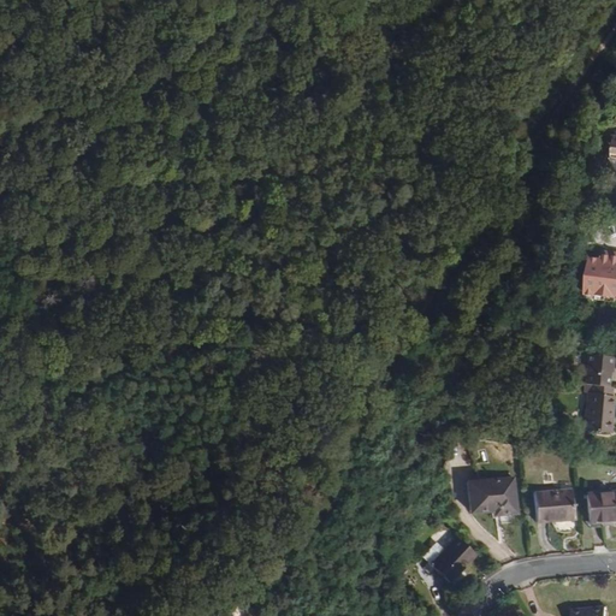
[(615,301),(615,259),(600,258),(600,261),(588,260),(582,296),(594,297),(593,302),(614,304),(614,301),(615,301)]
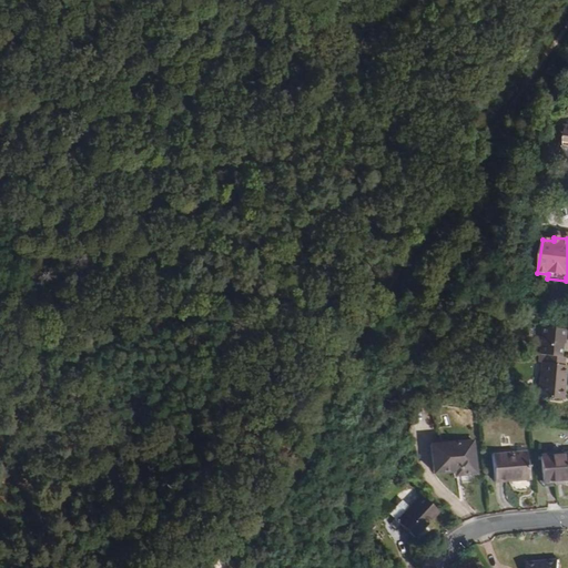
[(567,344),(567,334),(567,330),(545,327),(541,355),(547,355),(563,357),(565,344),(567,344)]
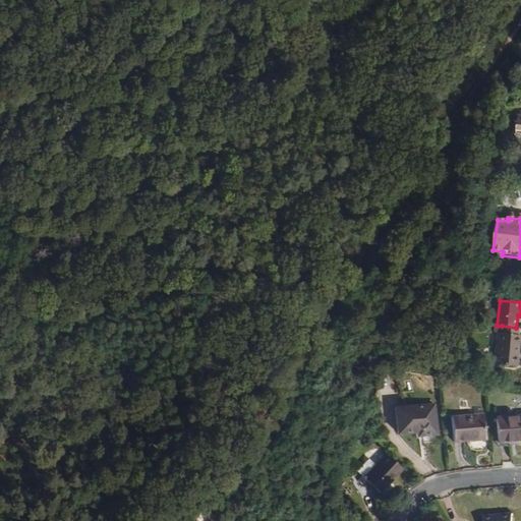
[(518,367),(520,343),(520,335),(520,328),(516,328),(502,326),(501,334),(499,333),(495,364),(518,367)]
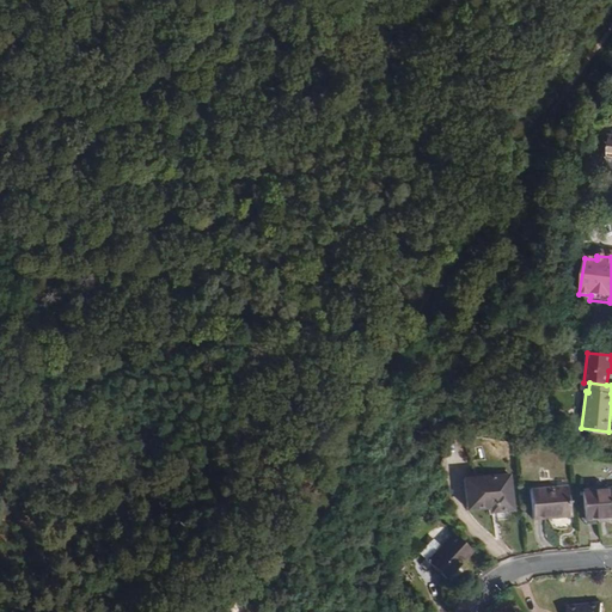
[(513,509),(509,475),(465,479),(469,509),(490,507),(491,510),(513,509)]
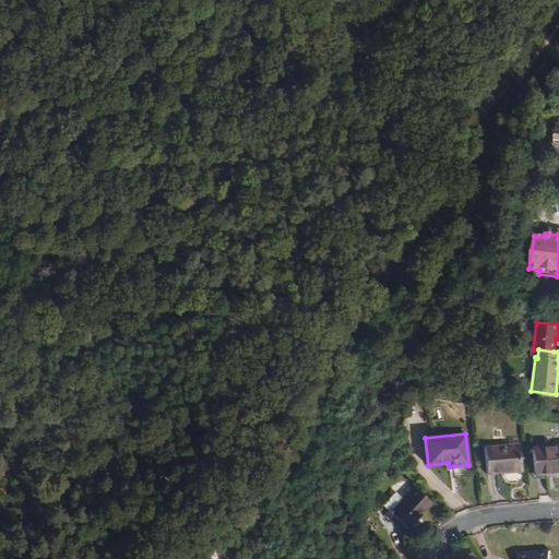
[(520,473),(518,444),(484,448),(486,475),(520,473)]
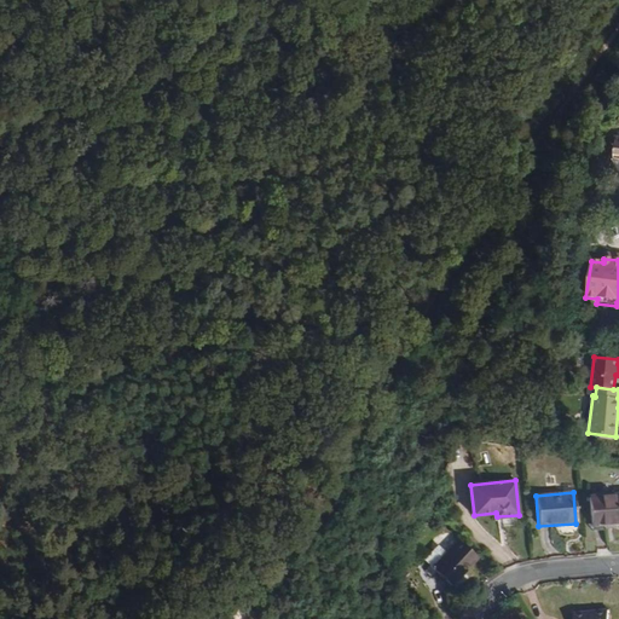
[(618,522),(618,495),(589,497),(591,525),(618,522)]
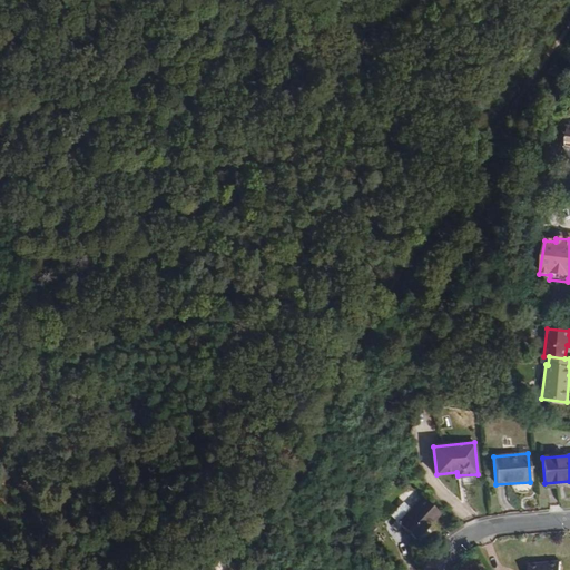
[(415,539),(440,514),(424,499),(412,510),(404,503),(392,517),(415,539)]
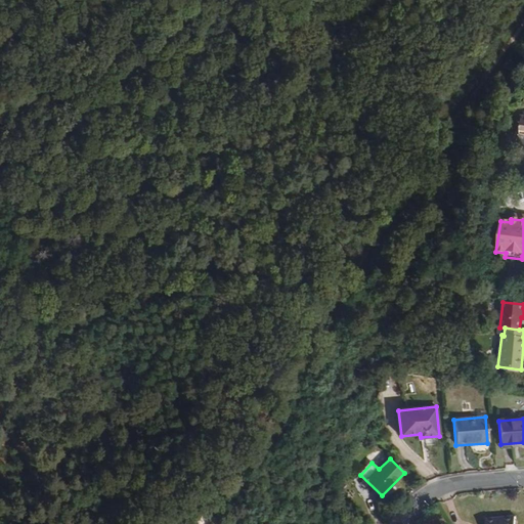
[(516,523),(516,515),(487,518),(487,523),(516,523)]
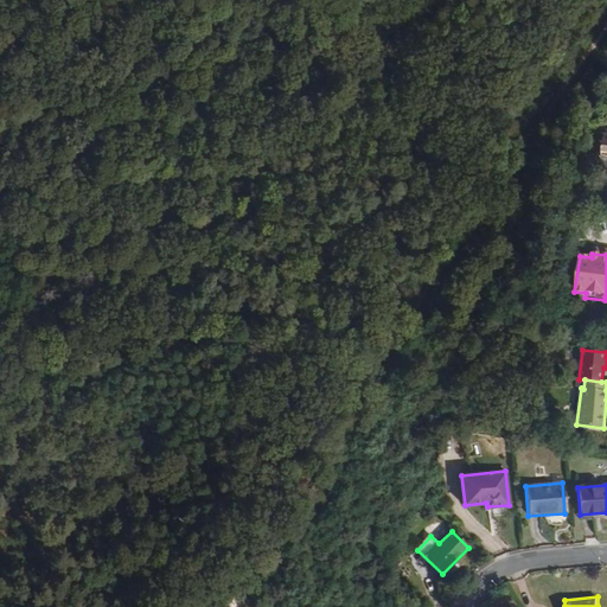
All buildings are outlined.
